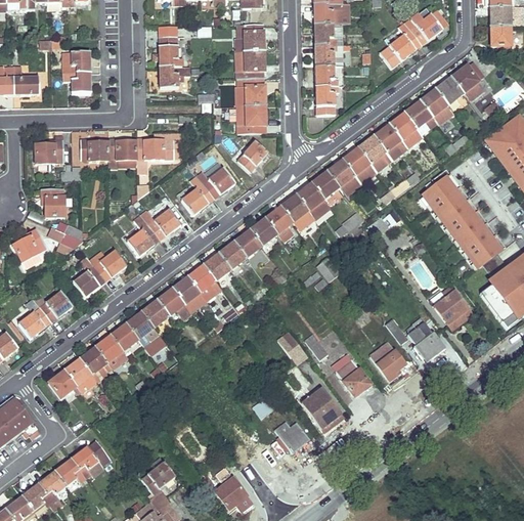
[(6,0),(6,10),(27,10),(27,0),(6,0)]
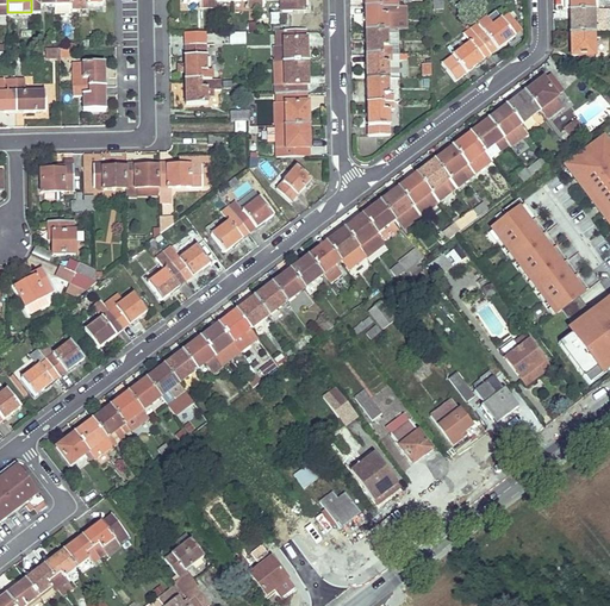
[(39,2),(55,2),(55,0),(31,0),(31,12),(39,12),(39,2)]
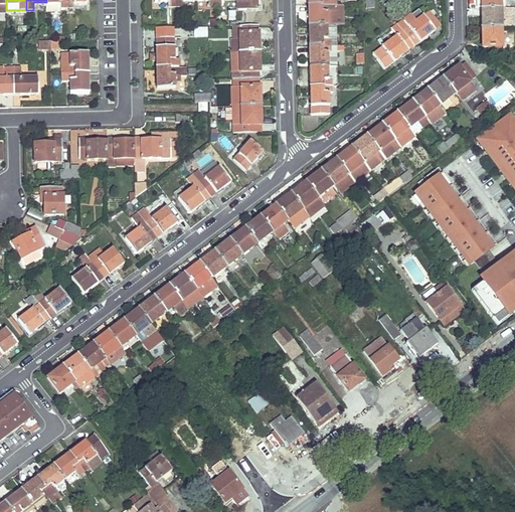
[(59,5),(66,5),(65,0),(46,0),(46,2),(47,9),(59,9),(59,5)]
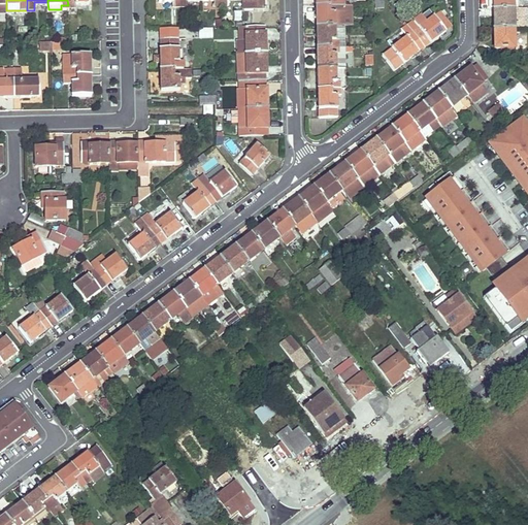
[(343,23),(352,23),(351,3),(341,3),(316,3),(317,24),(335,24),(343,23)]
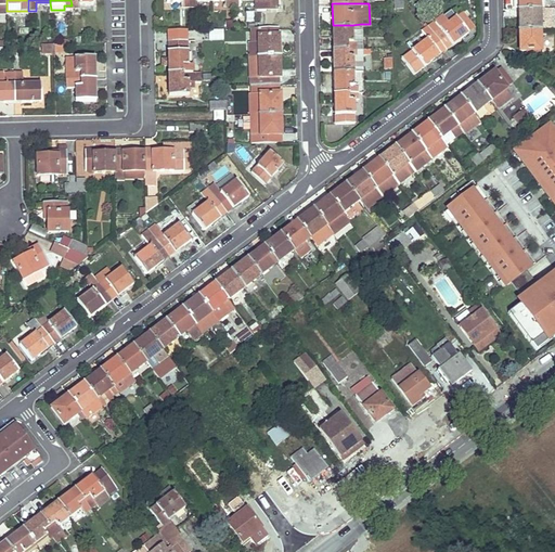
[(519,27),(540,26),(539,7),(519,7),(519,27)]
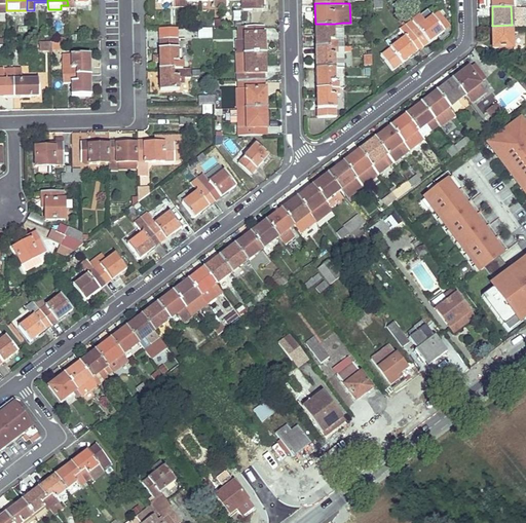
[(412,19),(406,23),(421,43),(422,44),(427,40),(428,41),(444,29),(443,27),(448,23),(439,10),(434,14),(427,7),(412,19)]
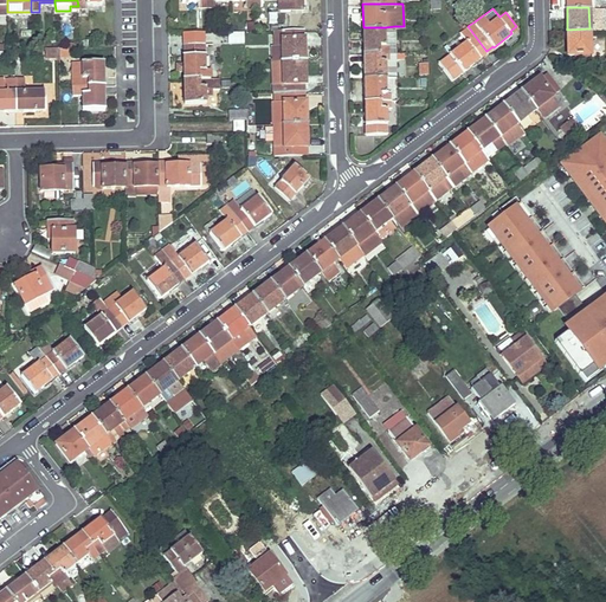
[(394,43),(394,26),(385,27),(385,43),(391,43),(394,43)]
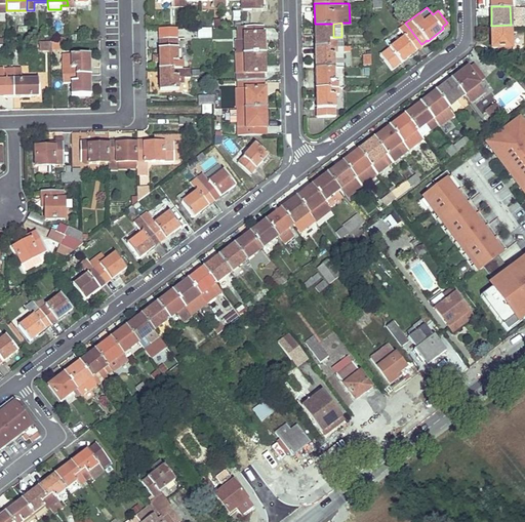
[(405,23),(404,23),(398,27),(403,34),(379,52),(392,68),(416,49),(414,47),(420,43),(405,23)]
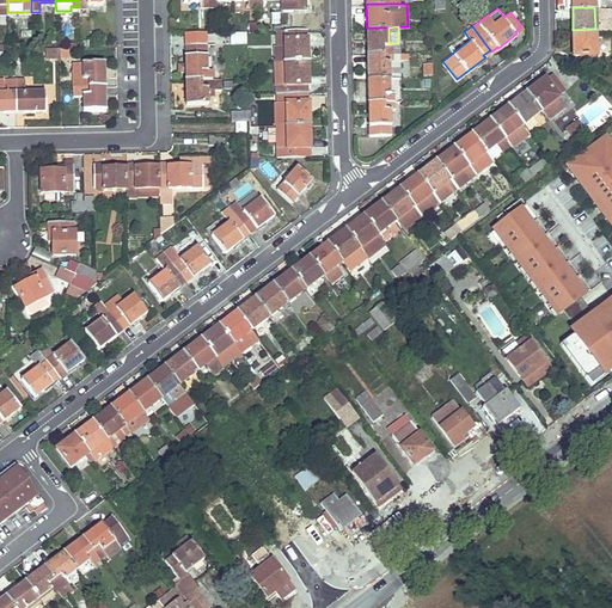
[(285,28),(285,44),(277,44),(275,44),(275,60),(285,60),(307,59),(307,28),(285,28)]
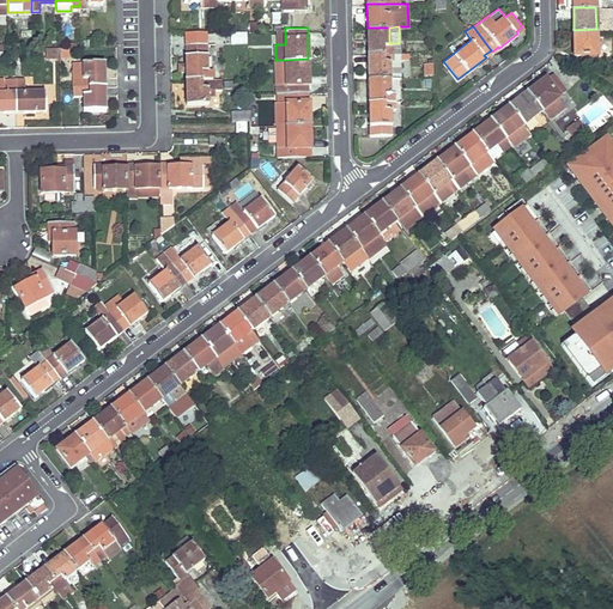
[(389,28),(368,28),(368,52),(395,52),(395,43),(389,43),(389,28)]
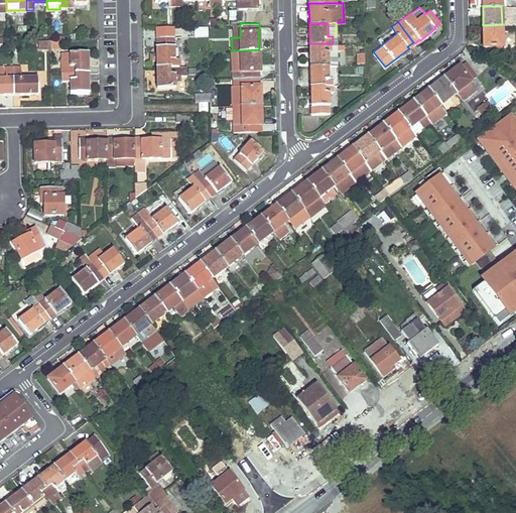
[(503,53),(502,45),(502,24),(483,25),(484,46),(490,46),(490,53),(503,53)]
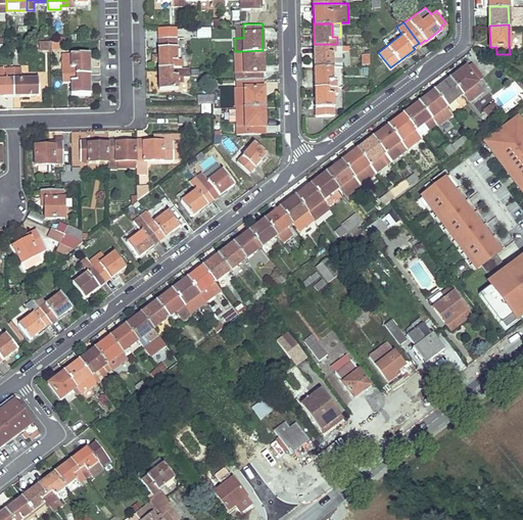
[(158,66),(181,65),(181,59),(177,59),(177,35),(159,36),(159,45),(158,45),(158,66)]
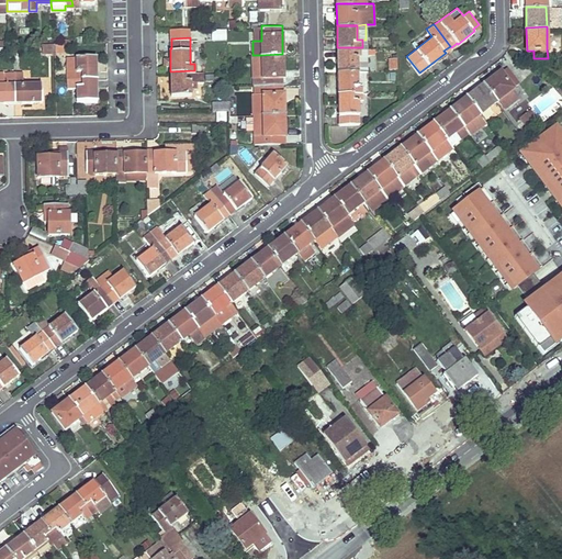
[(362,55),(362,47),(337,47),(338,70),(357,69),(357,55),(362,55)]
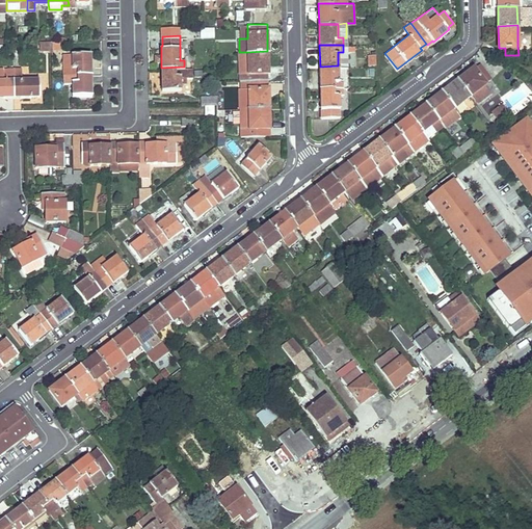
[(267,72),(268,72),(267,51),(247,52),(247,72),(240,72),(240,80),(241,80),(267,79),(267,72)]
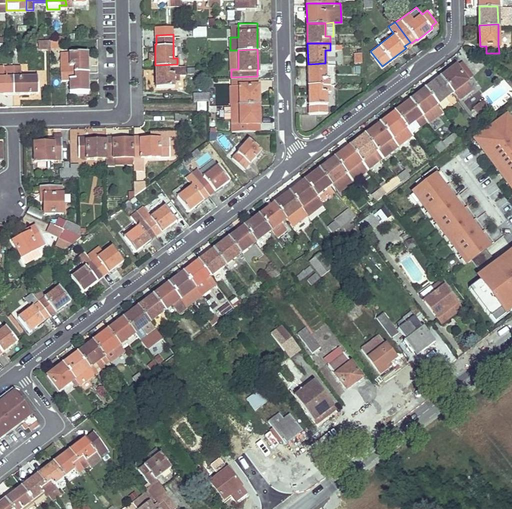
[(334,63),(334,49),(330,50),(325,50),(325,63),(334,63)]
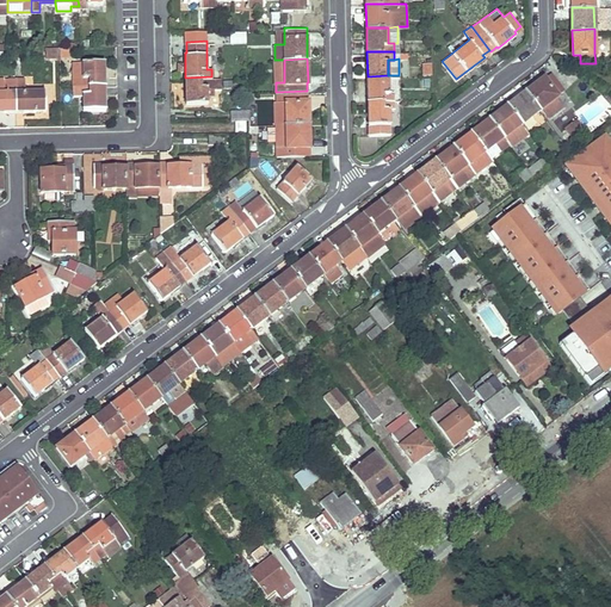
[(82,85),(105,84),(105,60),(82,60),(82,85)]
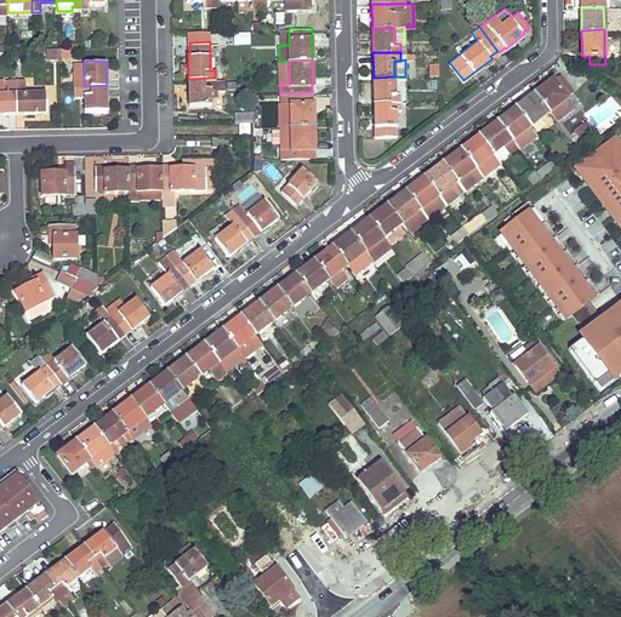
[(289,84),(289,61),(279,61),(280,84),(289,84)]
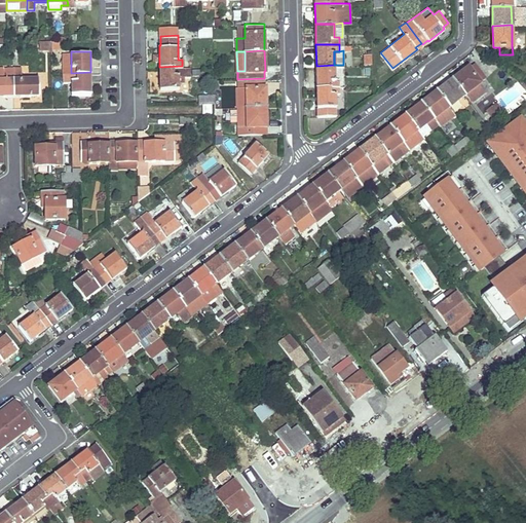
[(475,62),(468,66),(480,80),(485,76),(475,62)]
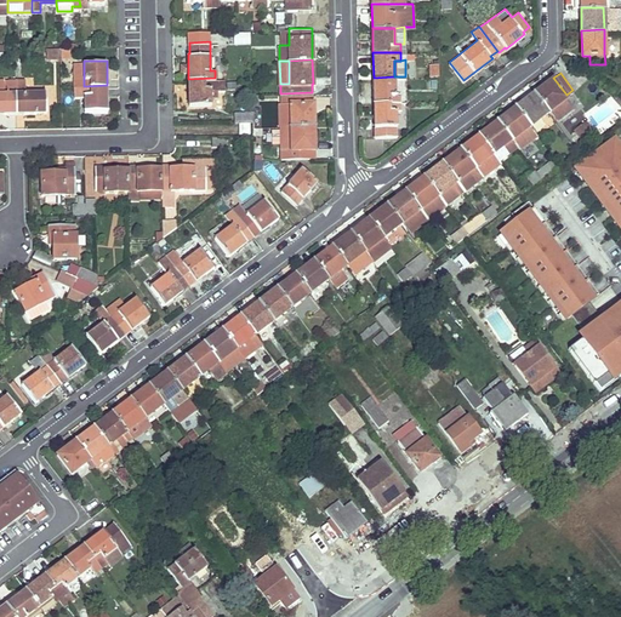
[(396,92),(394,76),(374,78),(374,101),(400,101),(400,92),(396,92)]
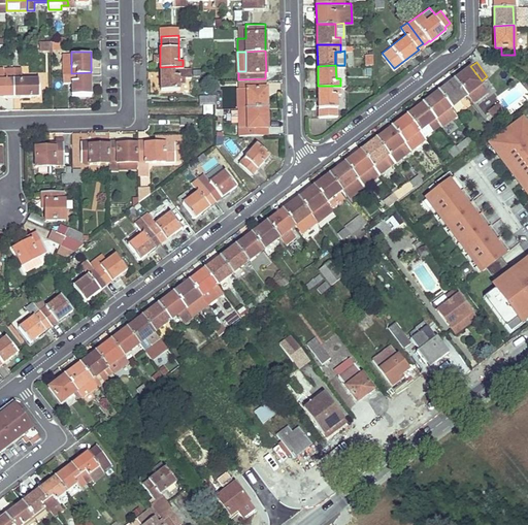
[(344,78),(344,65),(335,65),(336,78),(340,78),(344,78)]
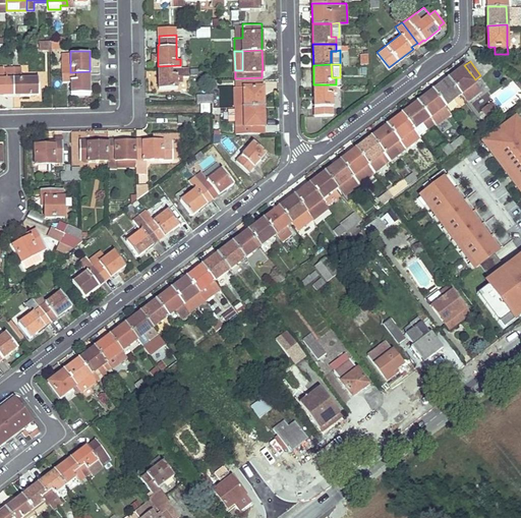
[(0,94),(13,94),(13,65),(4,65),(5,76),(3,77),(3,67),(0,66),(0,94)]
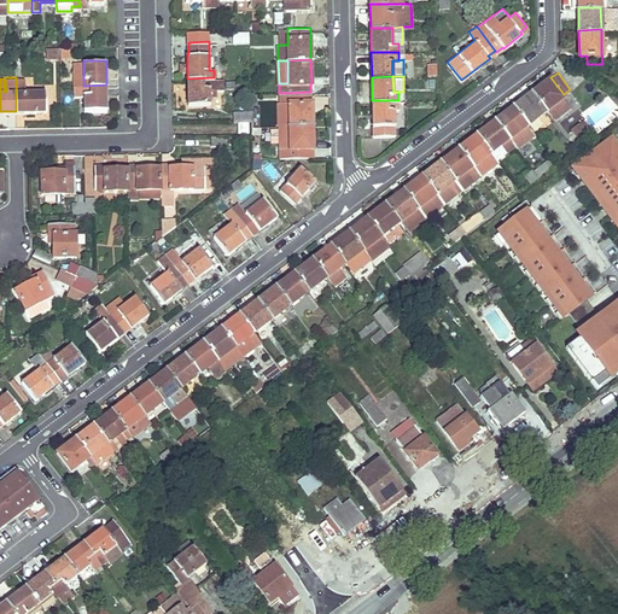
[(24,91),(24,77),(16,77),(16,111),(46,111),(46,91),(24,91)]
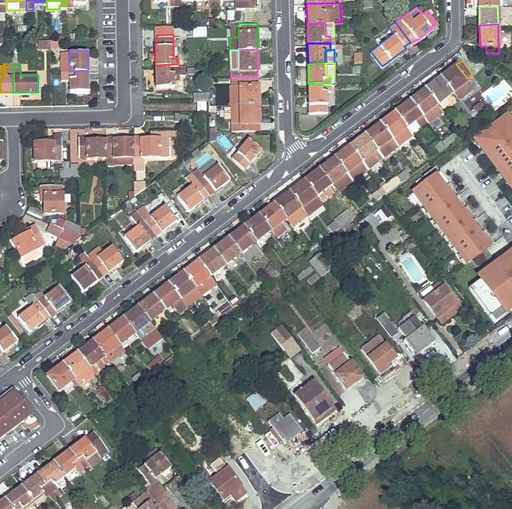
[(185,74),(185,64),(181,64),(177,64),(155,65),(155,85),(174,85),(174,78),(173,71),(177,71),(177,74),(179,74),(185,74)]
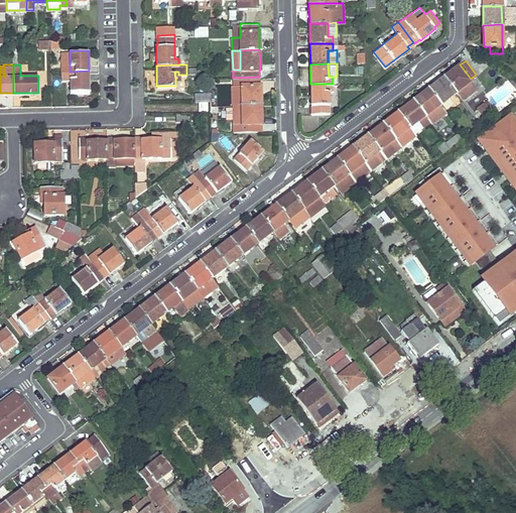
[(443,76),(456,91),(458,90),(464,98),(476,89),(470,81),(471,80),(471,79),(460,65),(443,76)]
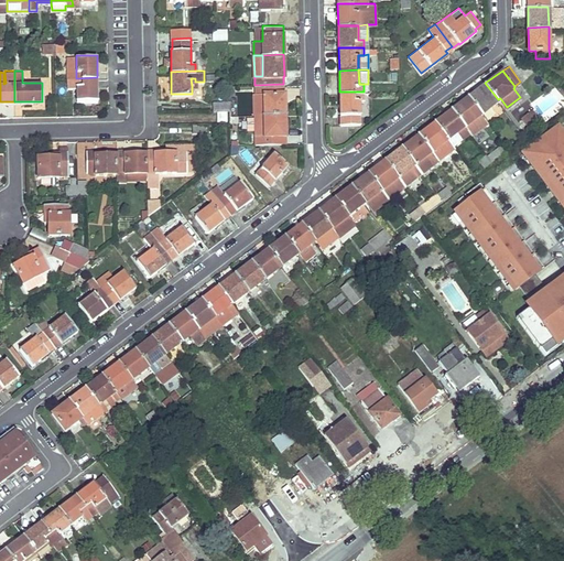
[(77,100),(97,100),(97,77),(76,78),(67,78),(68,87),(77,87),(77,100)]
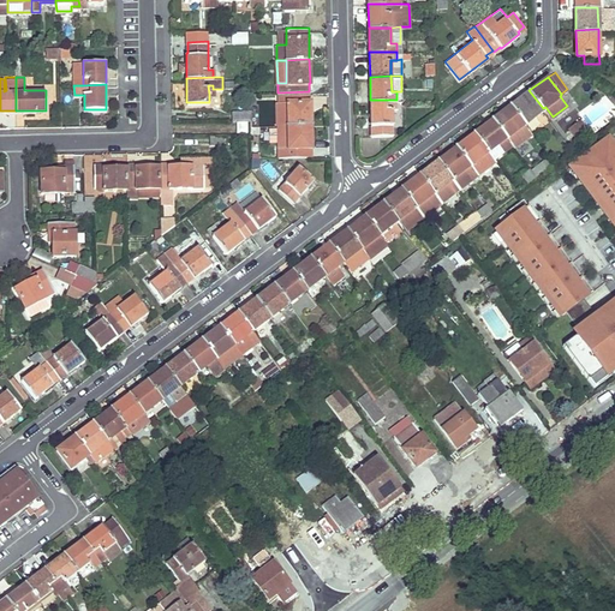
[(543,108),(529,90),(511,105),(525,123),(543,108)]
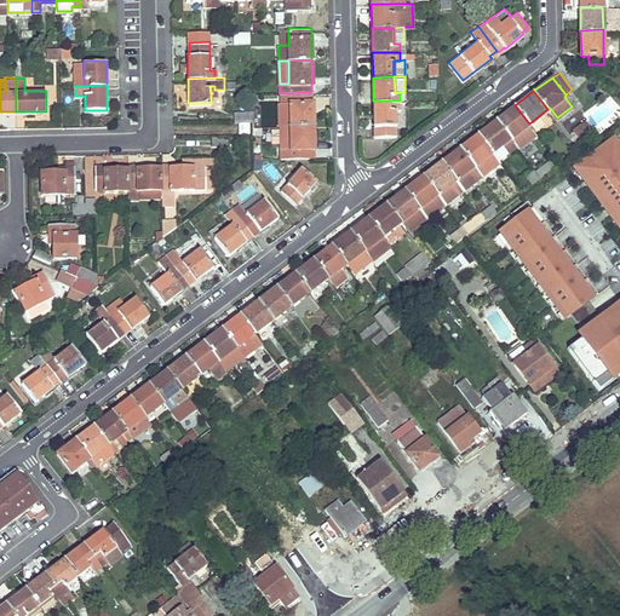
[(281,93),(281,102),(279,102),(280,125),(314,125),(313,102),(311,102),(311,92),(281,93)]
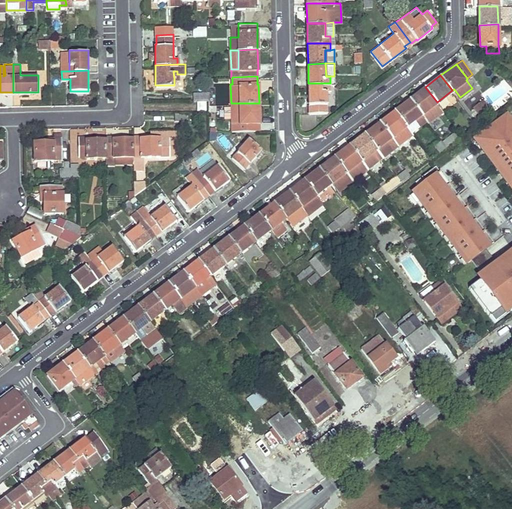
[(330,90),(330,83),(308,83),(309,112),(327,112),(326,90),(330,90)]
